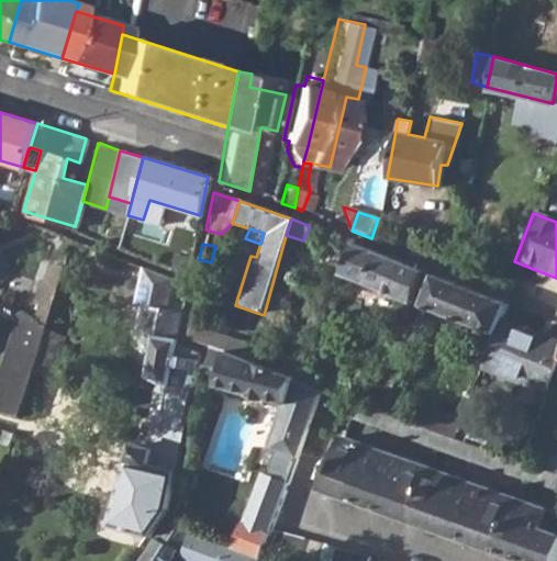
[(411,301),(411,299),(423,271),(353,244),(341,272),(411,301)]
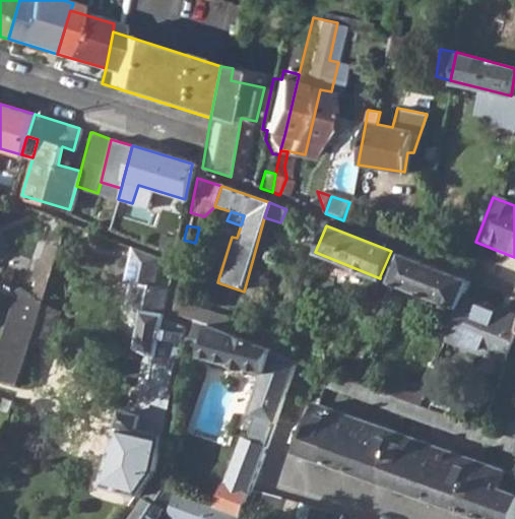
[(36,279),(28,296),(42,302),(45,292),(62,233),(53,230),(51,235),(47,233),(40,259),(37,259),(30,277),(36,279)]
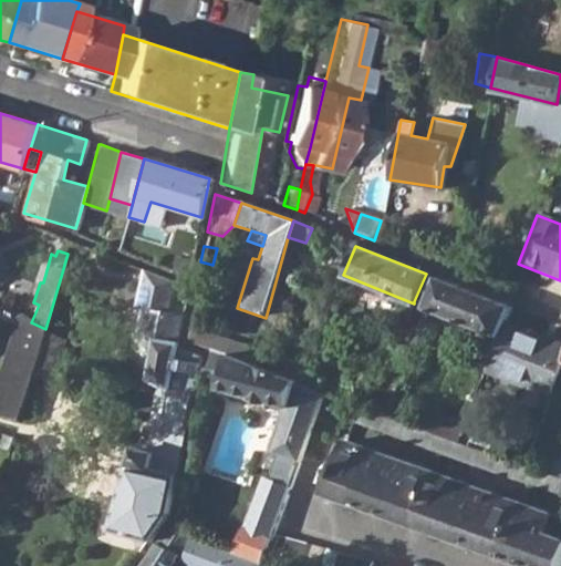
[(155,340),(146,378),(166,388),(167,381),(185,387),(184,392),(195,394),(199,356),(175,345),(182,314),(165,310),(172,281),(143,269),(135,307),(142,308),(135,336),(155,340)]
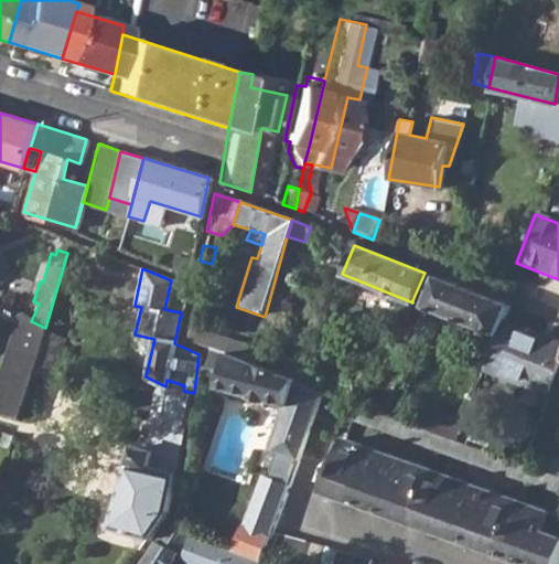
[(412,300),(425,305),(436,278),(425,273),(412,300)]
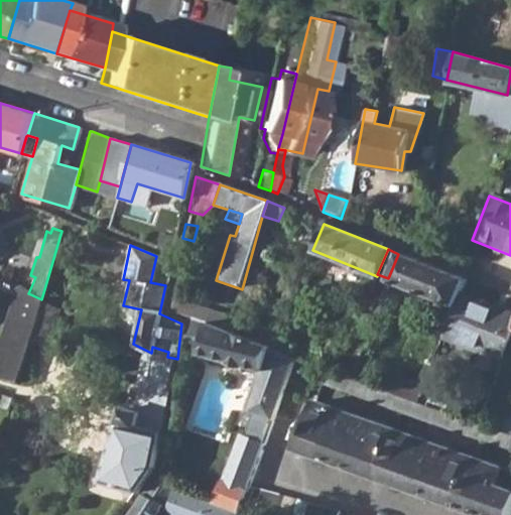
[(388,278),(454,304),(454,303),(458,292),(463,280),(398,254),(388,278)]
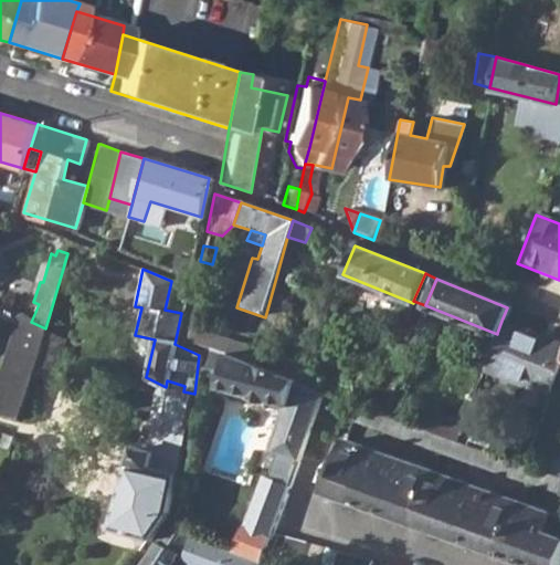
[(31,322),(18,316),(14,325),(20,327),(0,386),(0,412),(16,418),(34,364),(45,328),(31,322)]
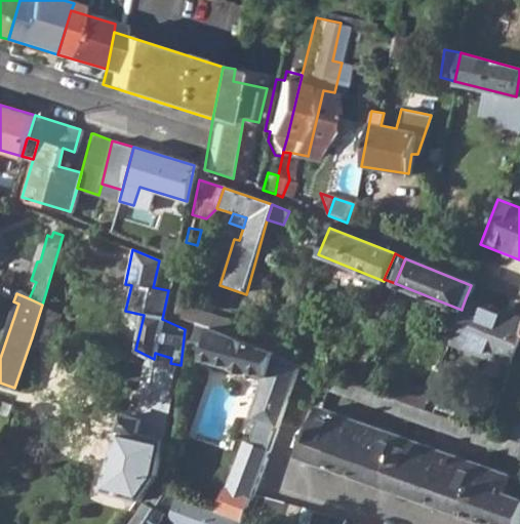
[(380,321),(394,327),(404,301),(390,296),(380,321)]
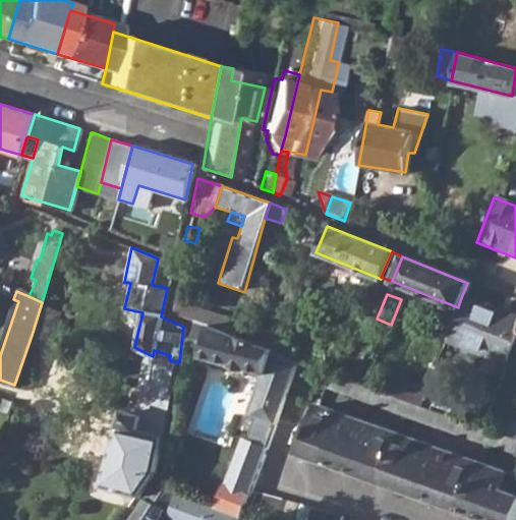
[(191,321),(232,335),(236,324),(236,322),(173,298),(169,313),(191,321)]
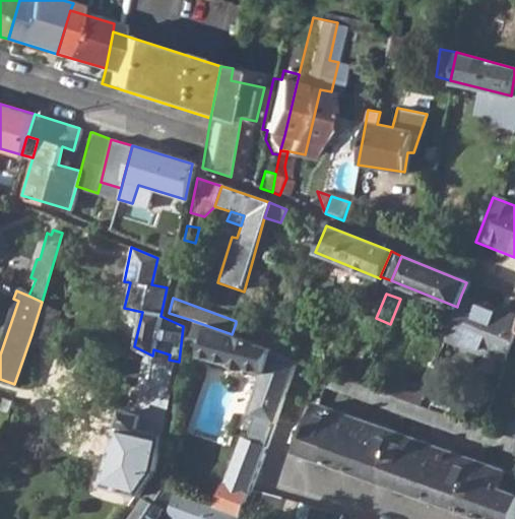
[(42,302),(31,334),(49,339),(59,311),(42,302)]
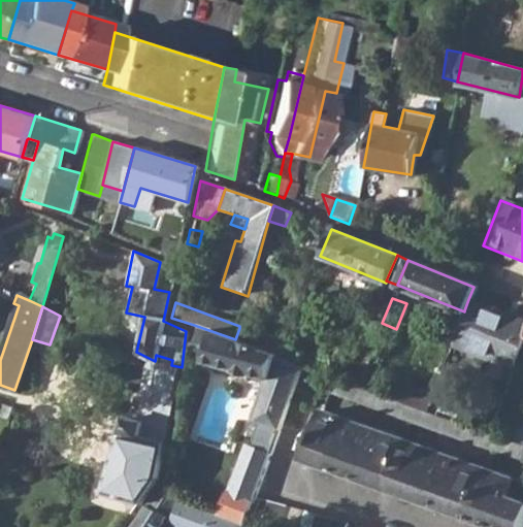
[(481,317),(464,310),(464,311),(451,344),(467,352),(466,354),(510,371),(522,338),(522,323),(485,308),(481,317)]
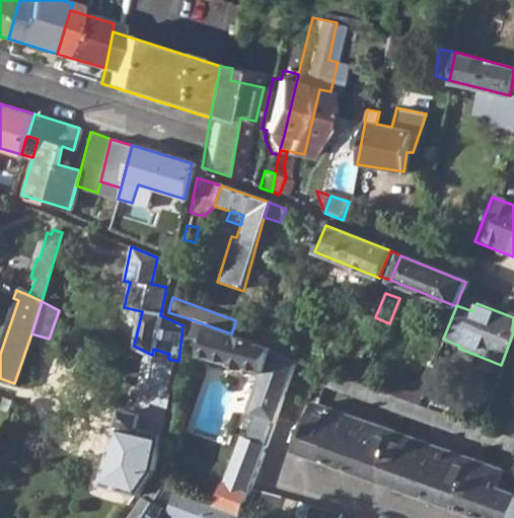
[(264,346),(231,334),(191,319),(184,351),(257,372),(241,410),(271,420),(293,357),(264,346)]
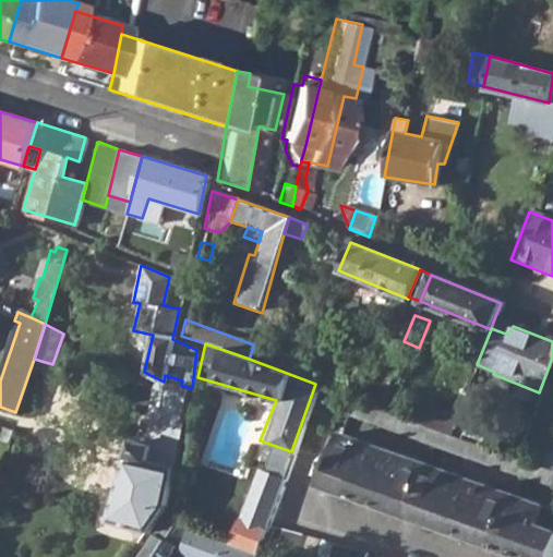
[(249,359),(284,372),(287,361),(253,347),(249,359)]
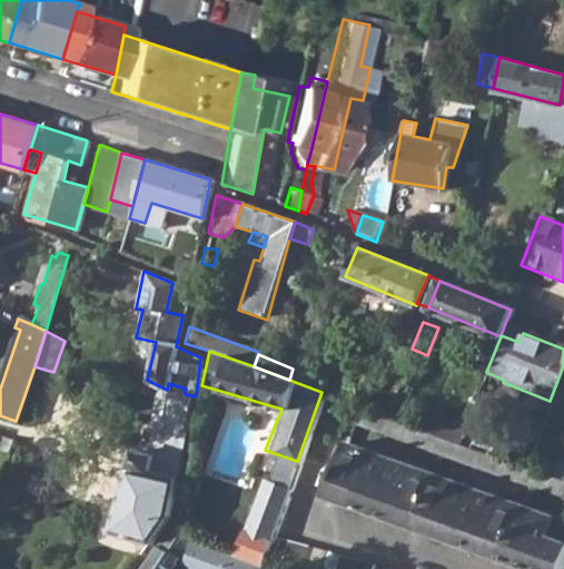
[(382,392),(393,396),(401,378),(391,373),(382,392)]
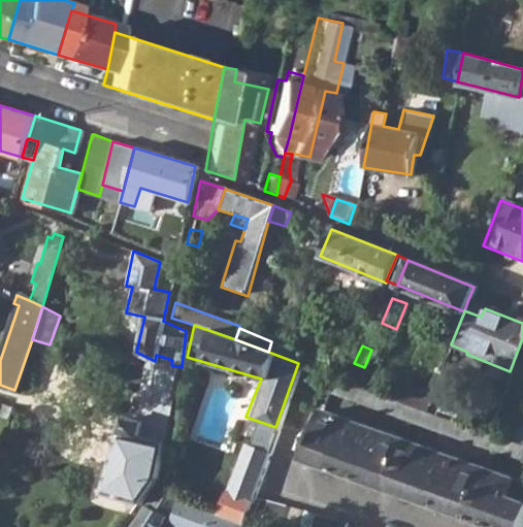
[(172,360),(156,355),(155,361),(171,365),(172,360)]
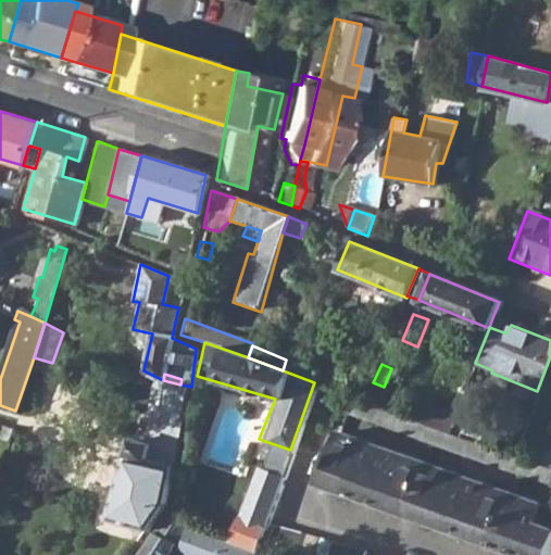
[(314,382),(334,390),(336,381),(317,375),(314,382)]
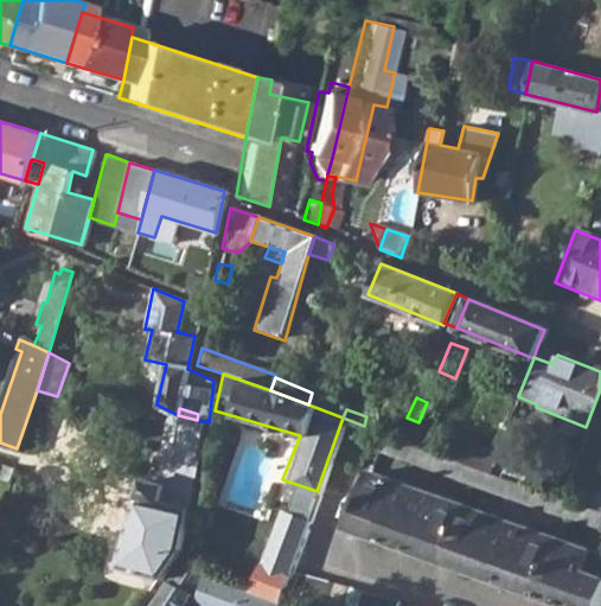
[(178,415),(170,446),(183,447),(176,478),(171,505),(158,503),(161,485),(140,482),(115,567),(157,579),(178,548),(206,432),(196,427),(197,420),(178,415)]
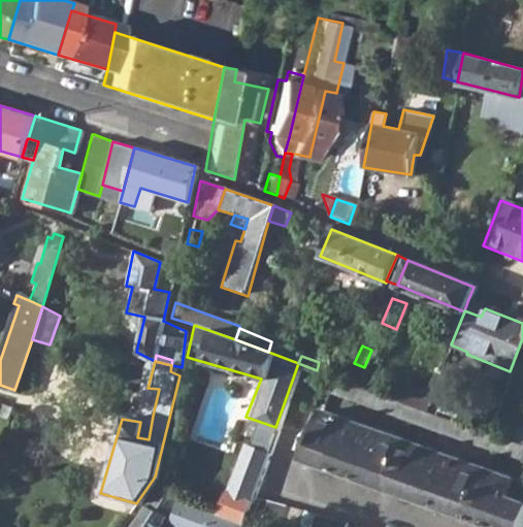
[(329,365),(319,362),(317,370),(326,373),(329,365)]
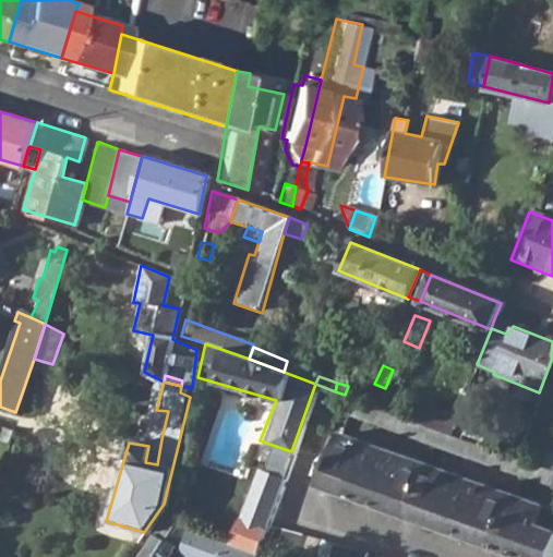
[(373,398),(380,401),(383,395),(375,391),(373,398)]
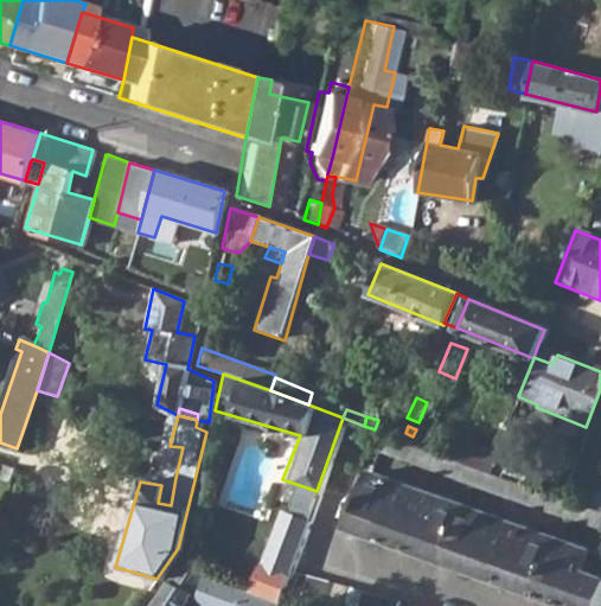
[(600,553),(369,471),(347,524),(569,605),(599,605),(600,604),(600,603),(600,553)]
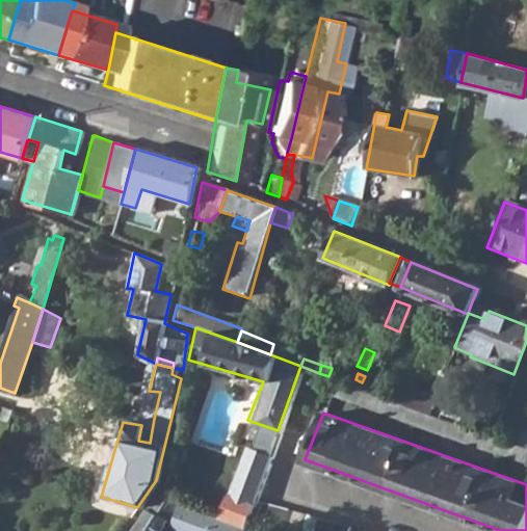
[(143,416),(141,425),(138,441),(150,443),(154,419),(143,416)]
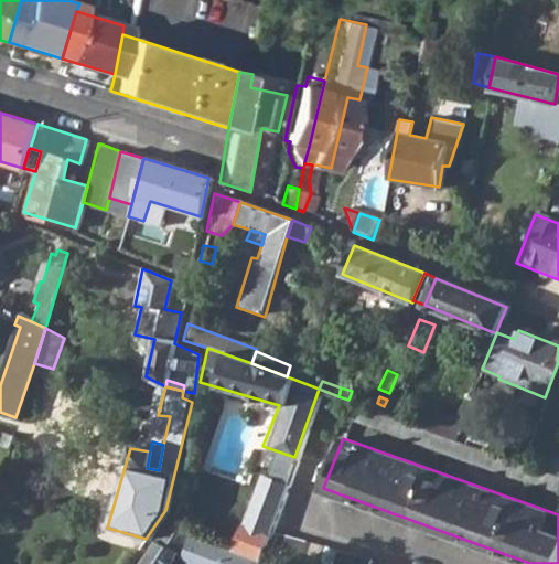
[(558,459),(548,456),(545,470),(558,475),(558,459)]
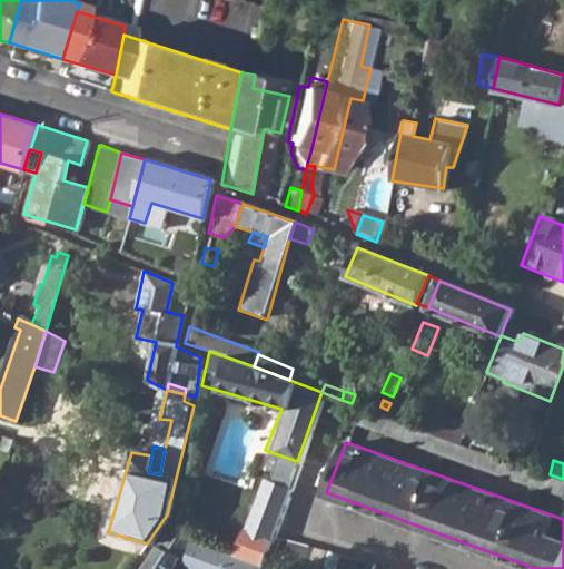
[(260,560),(287,488),(276,482),(256,533),(247,529),(236,552),(260,560)]
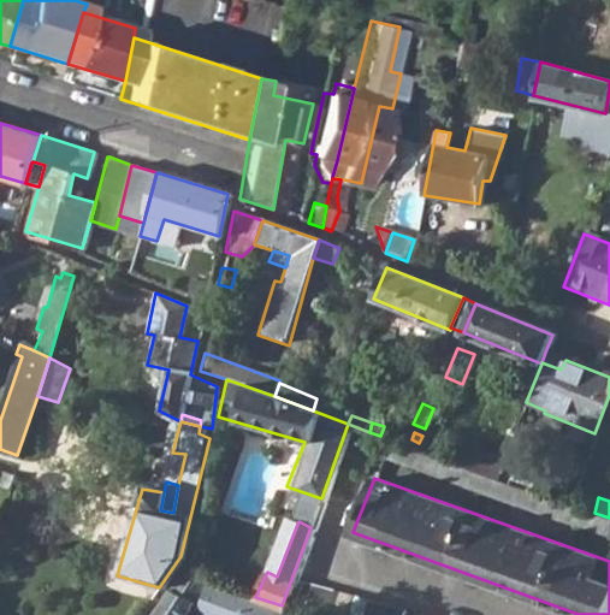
[(182,571),(194,574),(197,566),(188,561),(182,571)]
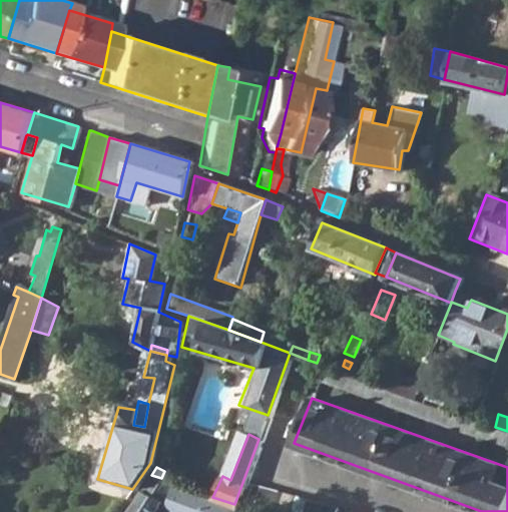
[(151,475),(125,511),(151,511),(160,498),(163,500),(168,511),(239,511),(242,506),(234,504),(212,497),(161,478),(151,475)]
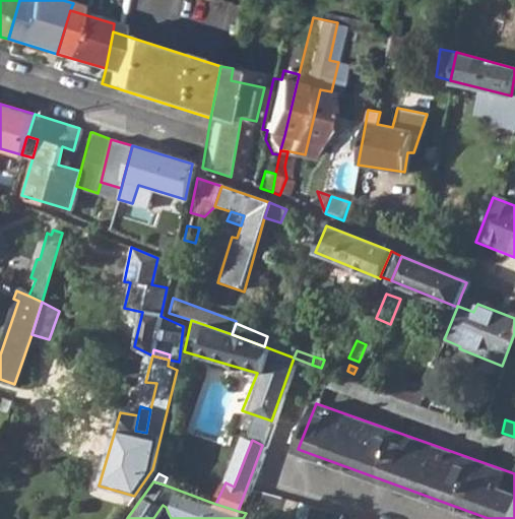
[(361,518),(253,489),(246,513),(266,518),(361,518)]
